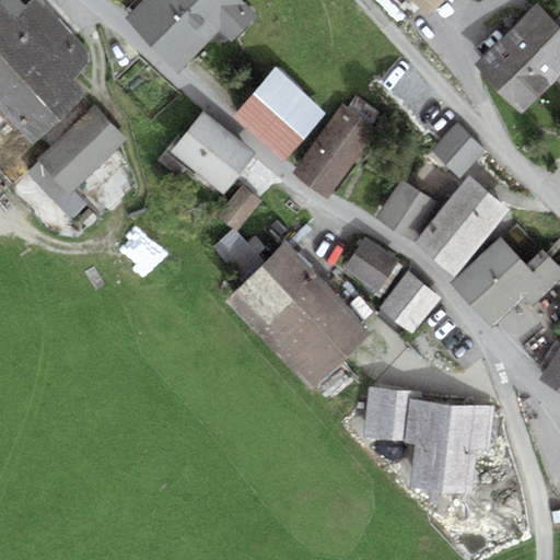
[(0,108),(33,144),(85,96),(71,81),(94,60),(38,0),(35,0),(25,9),(18,0),(3,0),(0,3),(0,108)]
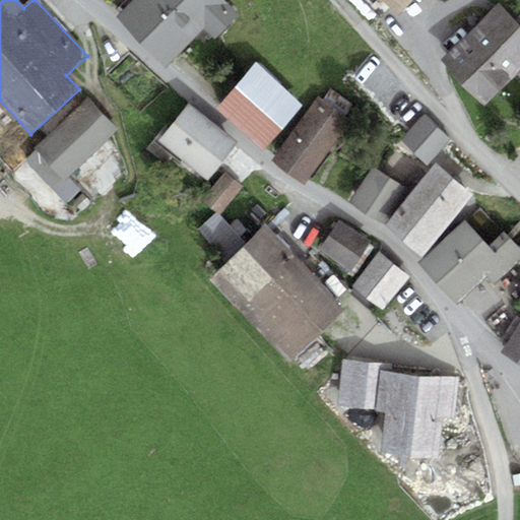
[(134,0),(115,19),(139,45),(183,0),(134,0)]
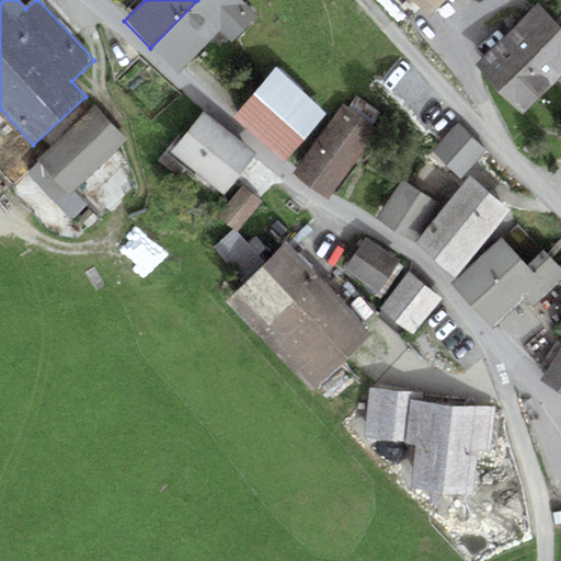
[(240,0),(197,0),(150,48),(178,75),(221,32),(231,43),(258,18),(247,7),(240,0)]
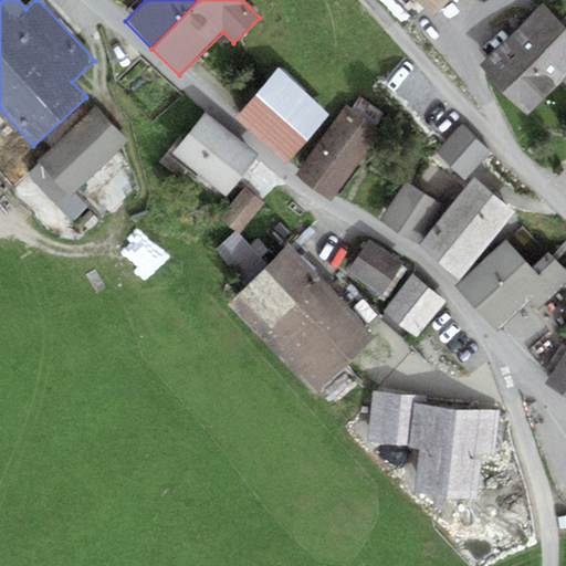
[(417,0),(433,17),(449,0),(417,0)]
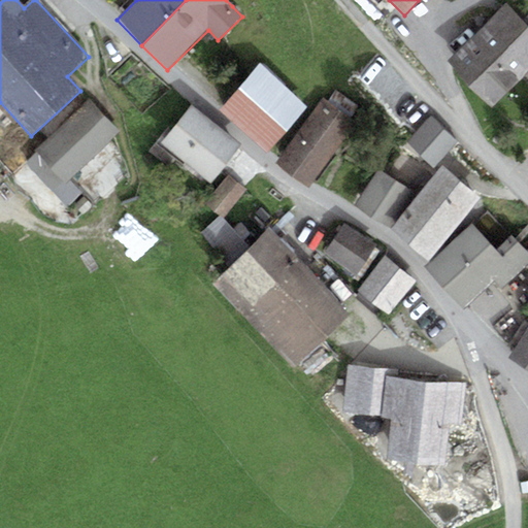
[(492,107),(527,72),(527,26),(505,4),(447,62),(492,107)]
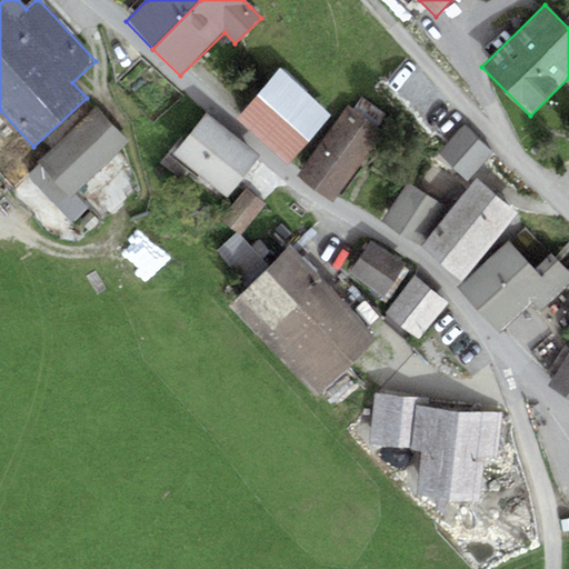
[(289,166),(331,116),(278,70),(235,120),(289,166)]
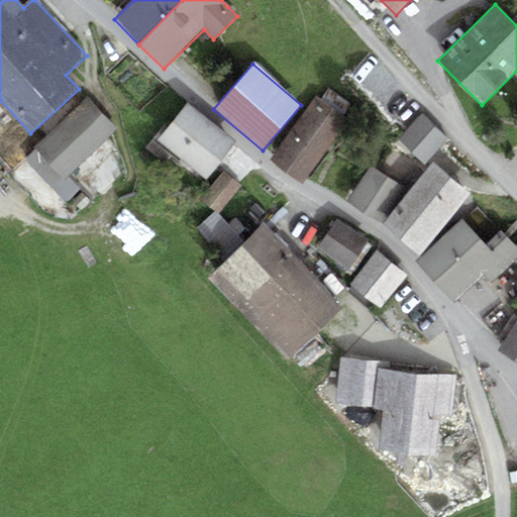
[(270,160),(303,185),(350,122),(316,97),(270,160)]
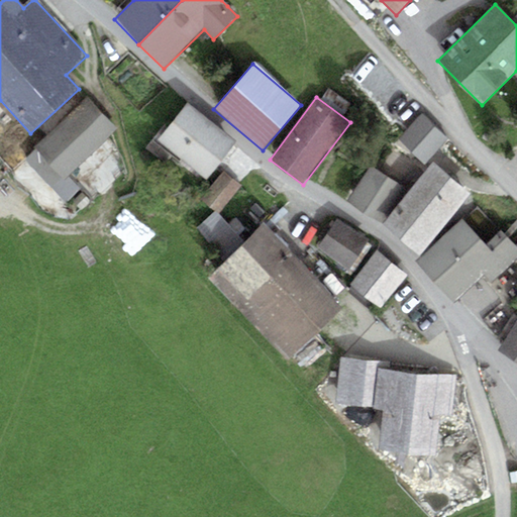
[(69,177),(116,129),(85,98),(33,148),(35,149),(25,161),(67,204),(81,190),(69,177)]
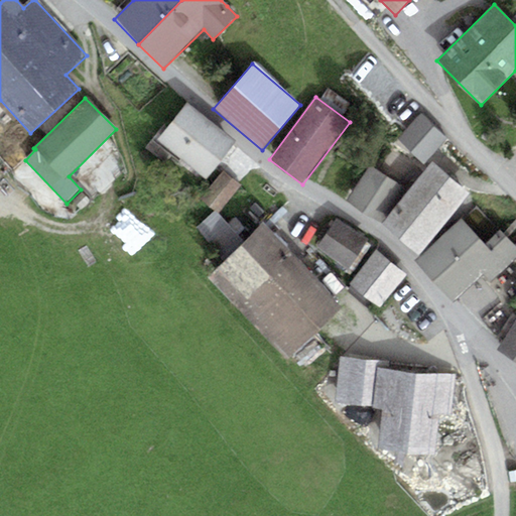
[(186,102),(156,140),(207,179),(237,141),(186,102)]
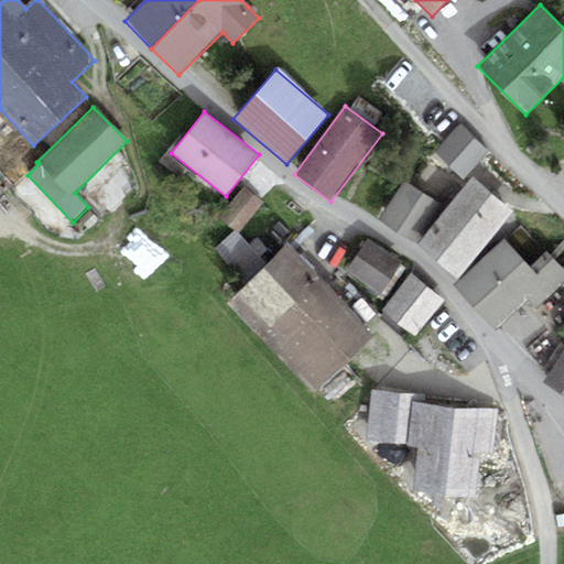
[(464,181),(490,152),(459,125),(437,148),(433,153),(464,181)]
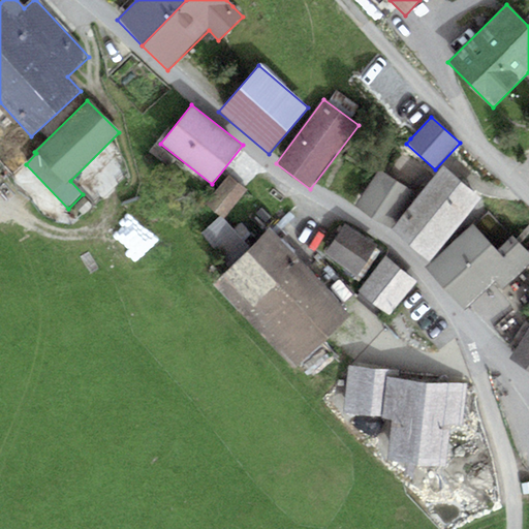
[(390,230),(429,261),(481,197),(442,165),(390,230)]
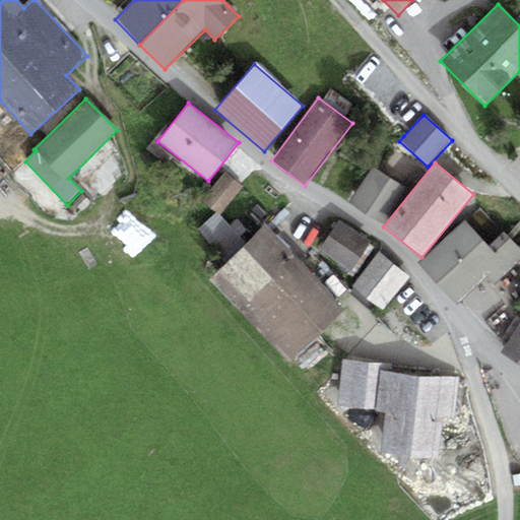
[(379,221),(403,186),(374,167),(349,202),(379,221)]
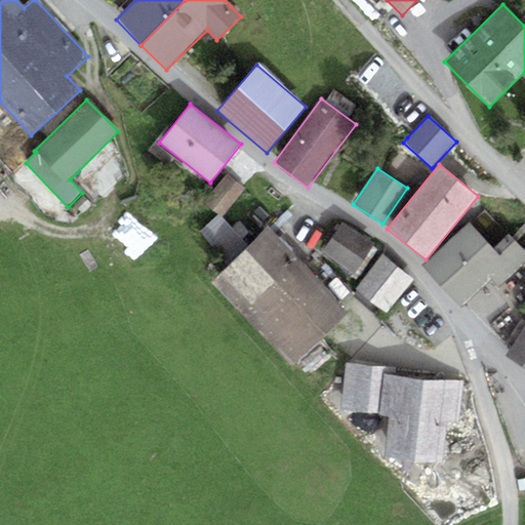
[(221,217),(246,189),(228,174),(204,203),(218,214),(221,217)]
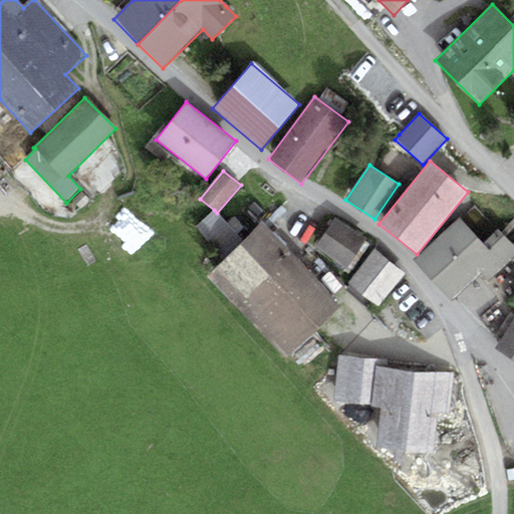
[(242,242),(217,213),(214,210),(196,227),(222,261),(242,242)]
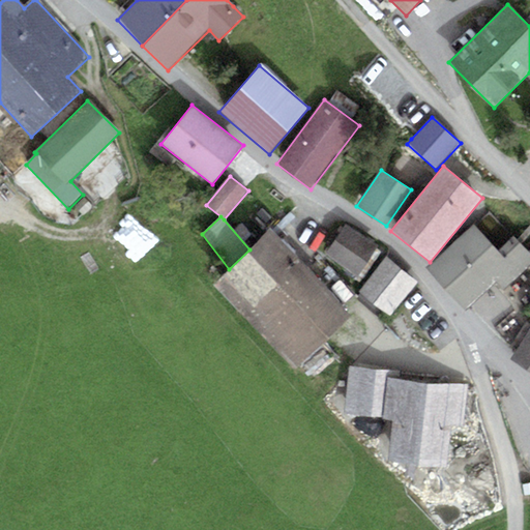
[(355,278),(379,245),(347,224),(323,256),(355,278)]
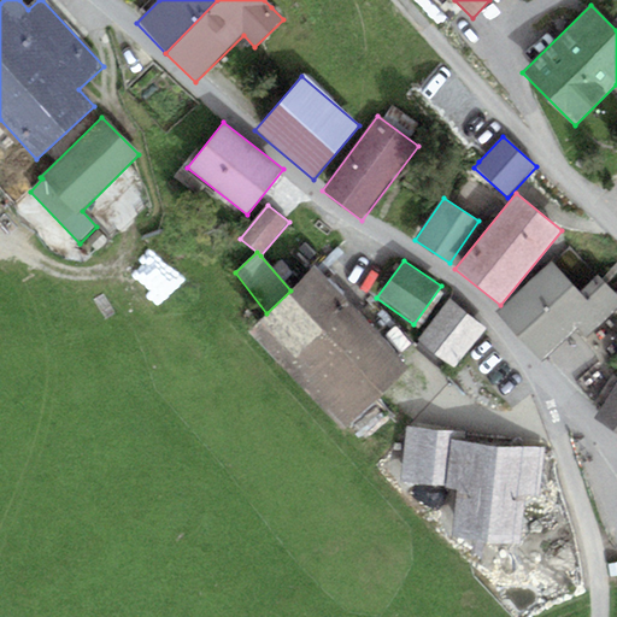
[(616,295),(598,275),(580,292),(552,262),(497,313),(542,362),(579,328),(588,338),(616,309),(616,295)]
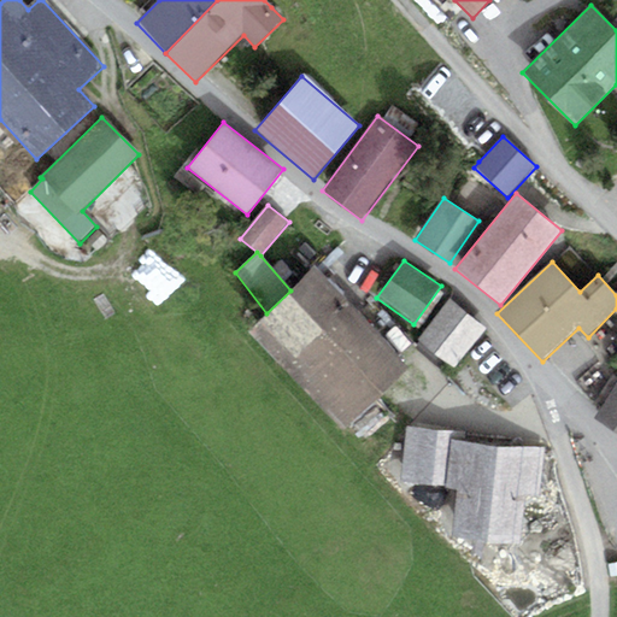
[(266,313),(248,331),(344,430),(409,368),(313,269),(291,291),(266,313)]
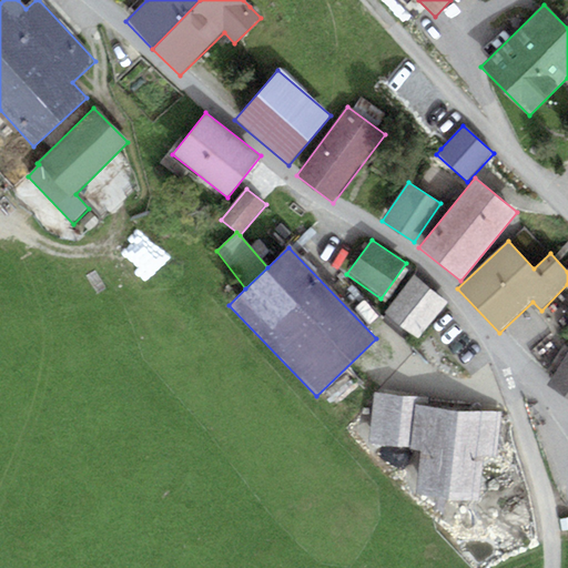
[(448,303),(414,275),(385,311),(418,338),(448,303)]
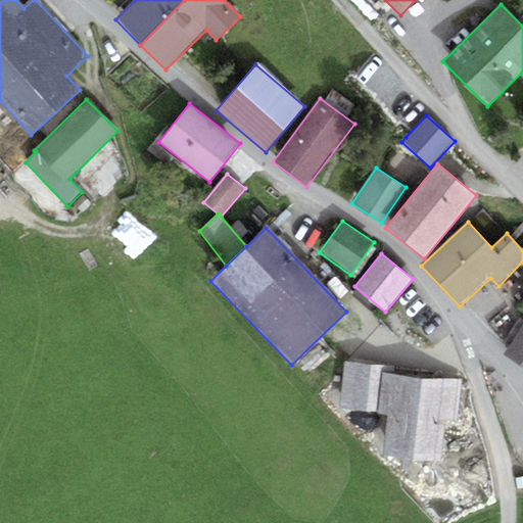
[(522,366),(522,324),(504,354),(522,366)]
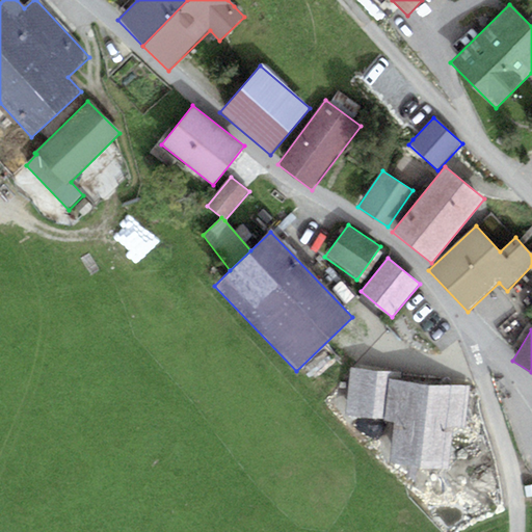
[(388,380),(399,381),(400,373),(351,368),(346,417),(383,421),(388,380)]
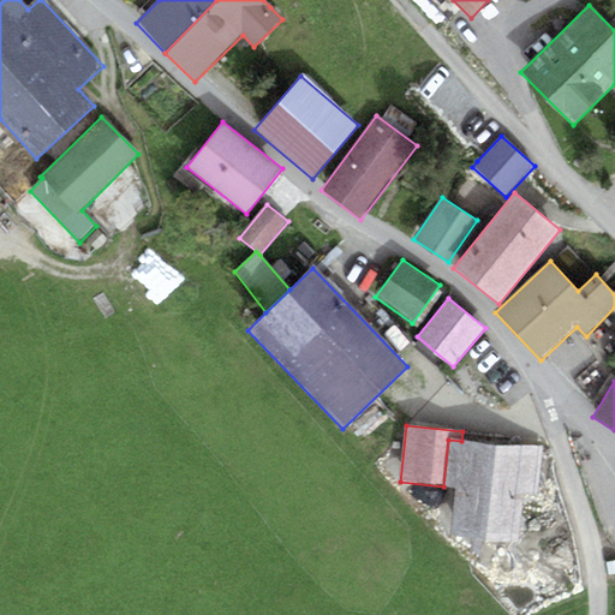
[(461,441),(448,440),(443,487),(455,488),(452,539),(519,544),(523,494),(538,495),(542,447),(461,441)]
